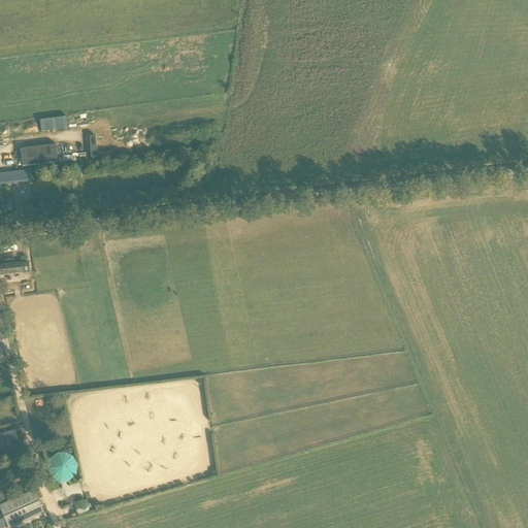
[(56,118),(58,129),(68,128),(67,117),(56,118)]
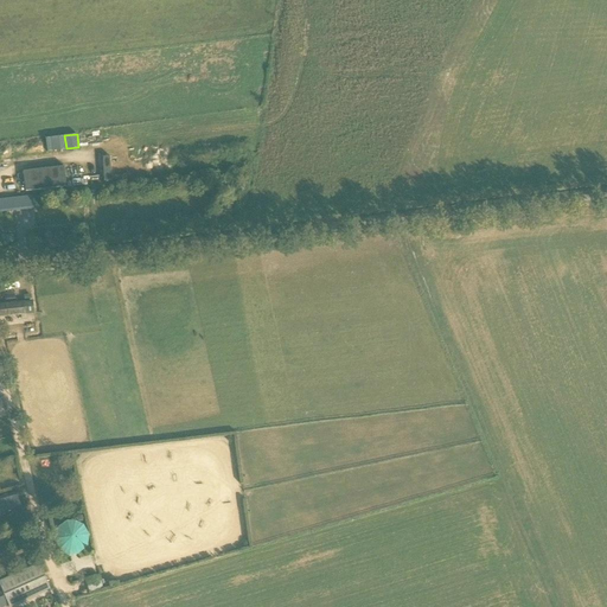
[(48,149),(65,149),(64,136),(46,136),(48,149)]
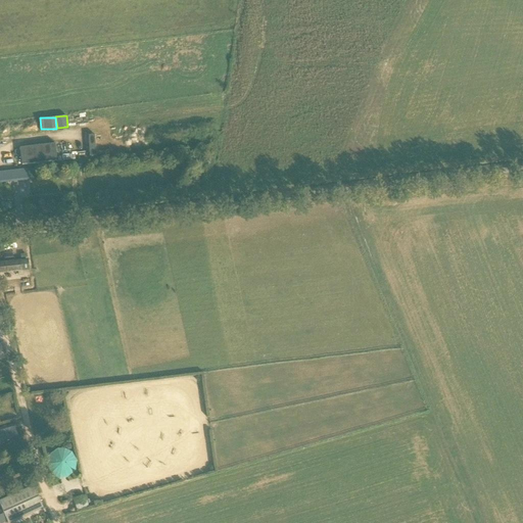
[(56,144),(20,148),(22,165),(57,161),(56,144)]
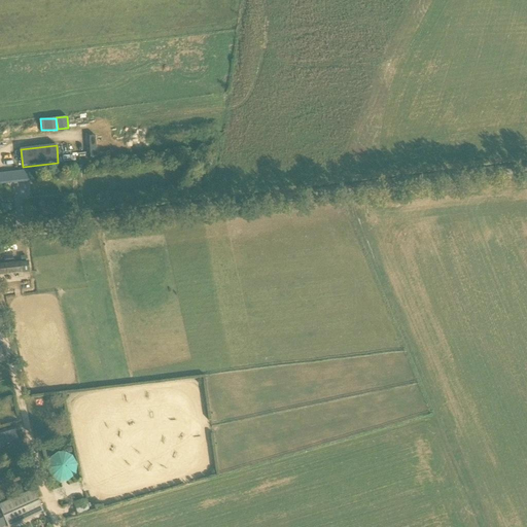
[(0,185),(12,184),(11,172),(0,172),(0,182),(0,183),(0,185)]
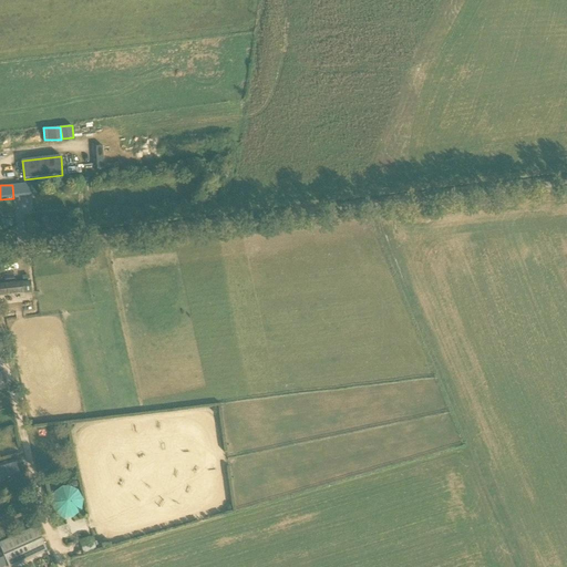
[(0,295),(23,292),(22,284),(0,286),(0,295)]
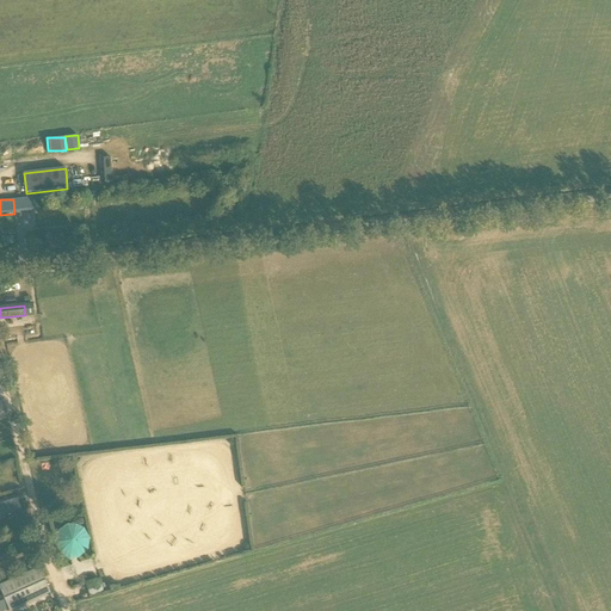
[(88,526),(61,525),(61,556),(87,556),(88,526)]
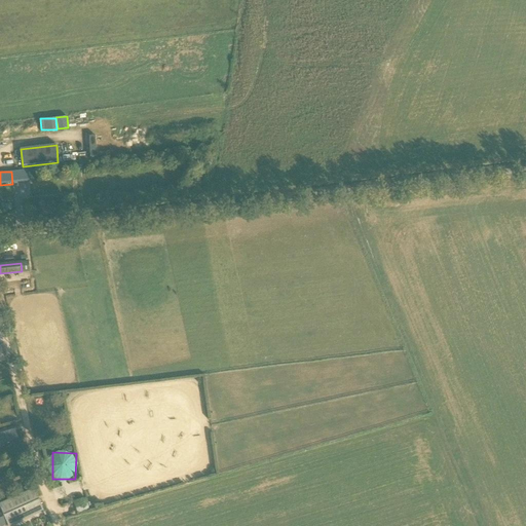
[(0,503),(0,525),(7,523),(7,525),(8,525),(44,511),(34,489),(0,503)]
